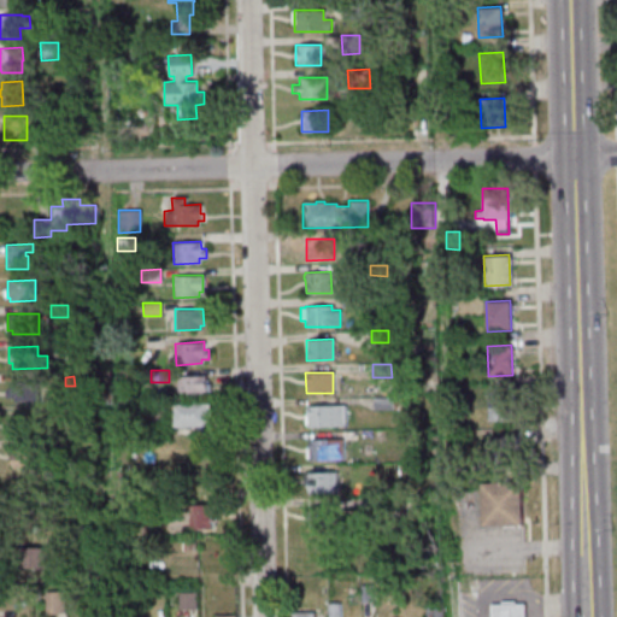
[(177,377),(177,398),(206,397),(206,393),(210,393),(210,383),(205,383),(205,376),(177,377)]
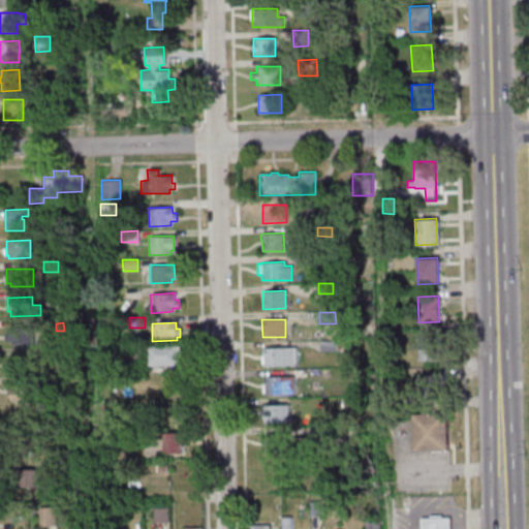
[(8,334),(5,334),(5,341),(11,341),(11,344),(33,343),(33,340),(38,340),(38,332),(33,332),(32,325),(8,325),(8,334)]
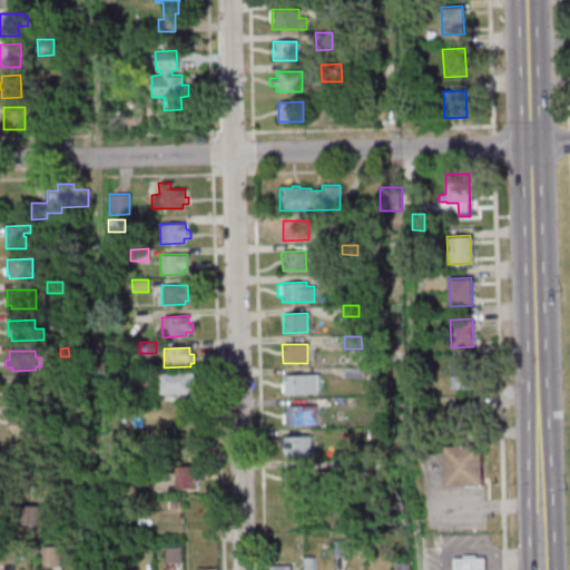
[(452,362),(474,361),(475,387),(452,389),(452,362)]
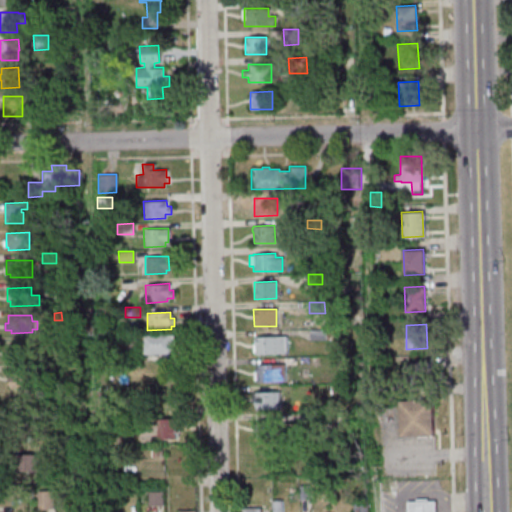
[(309,330),(309,340),(324,340),(324,329),(309,330)]
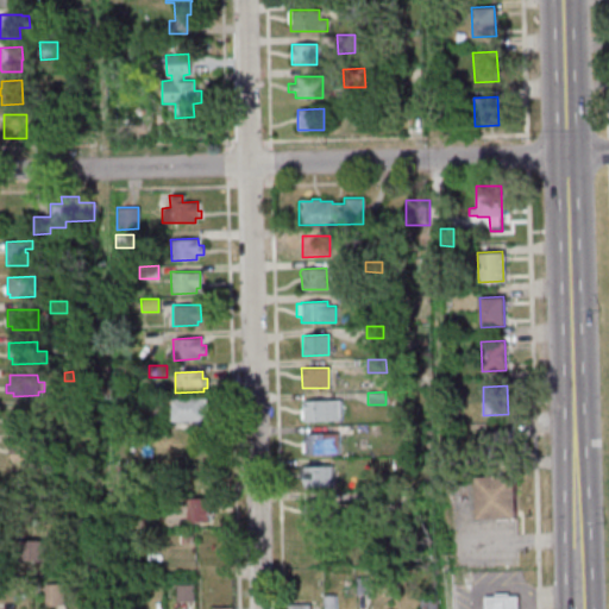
[(168,399),(169,422),(203,421),(203,420),(207,420),(207,399),(203,399),(203,397),(168,399)]
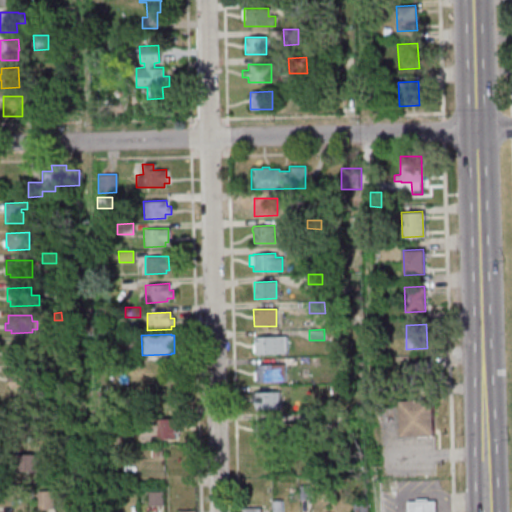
[(285,336),(286,353),(254,354),(254,343),(253,341),(253,338),(254,336),(285,336)]
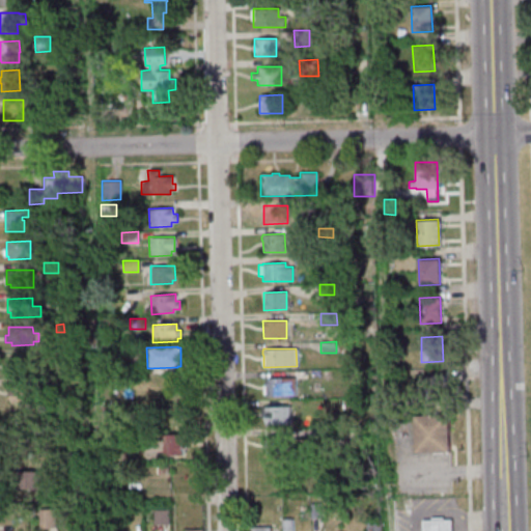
[(8,357),(9,370),(12,370),(12,374),(34,373),(33,356),(8,357)]
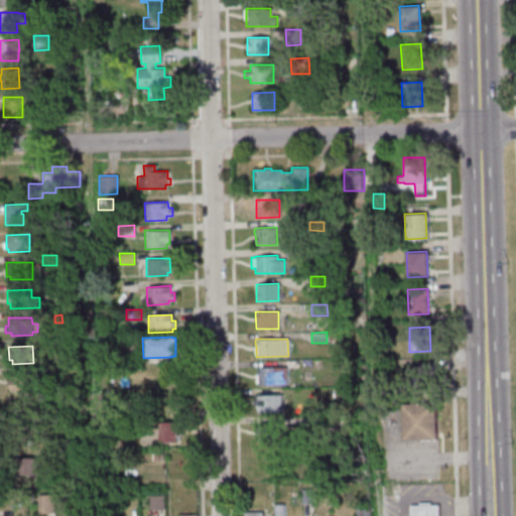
[(408,365),(430,365),(430,389),(409,389),(408,365)]
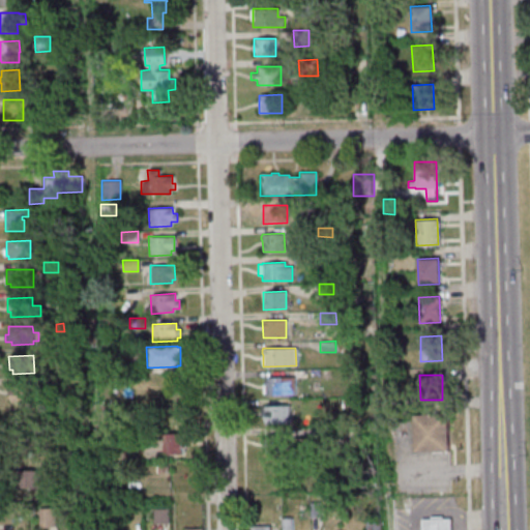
[(153,376),(153,396),(177,396),(177,376),(153,376)]
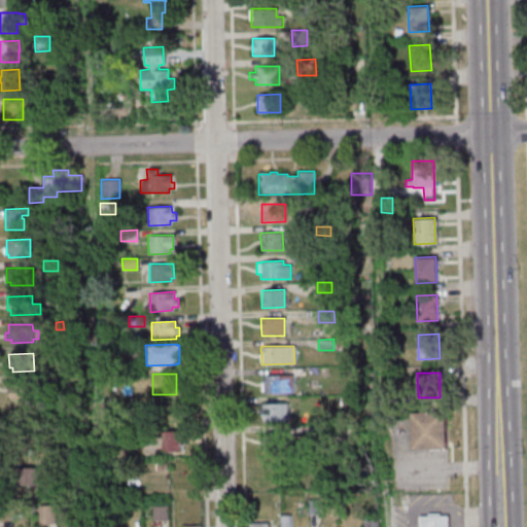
[(262,375),(292,375),(292,393),(262,393),(262,375)]
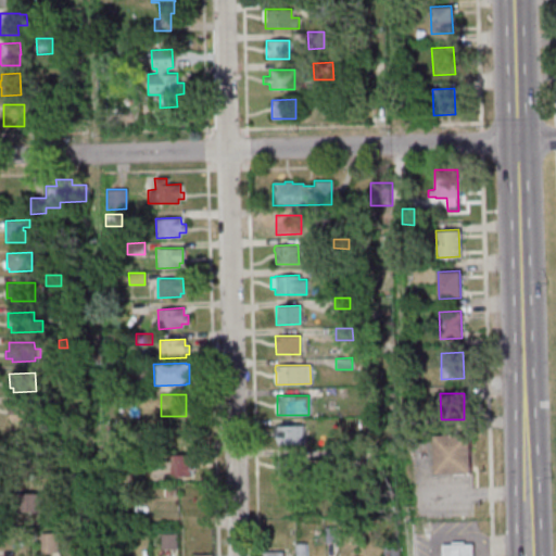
[(10,403),(11,422),(37,421),(36,403),(10,403)]
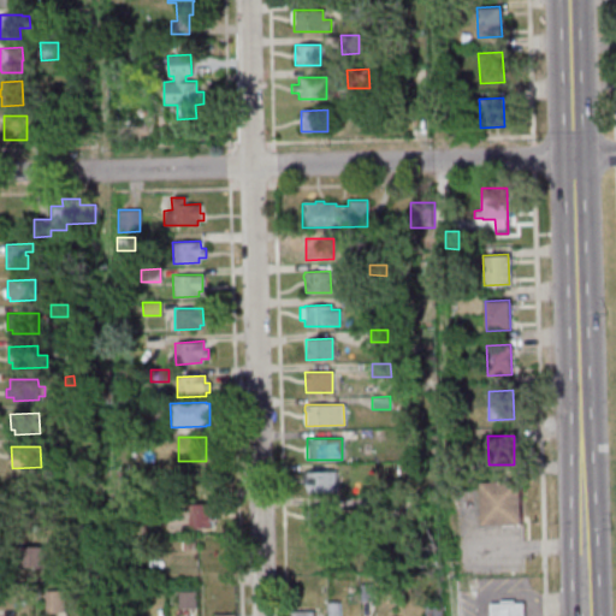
[(188,491),(214,491),(214,471),(188,471),(188,491)]
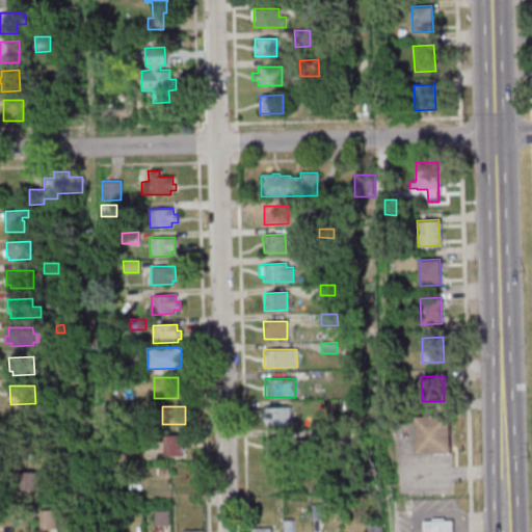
[(289,406),(290,425),(264,426),(264,418),(260,418),(260,407),(289,406)]
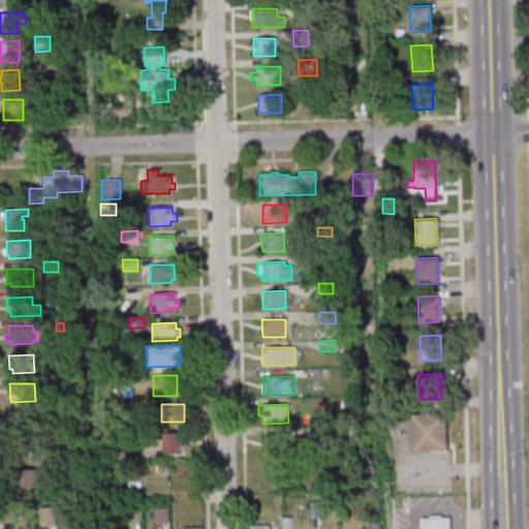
[(411,414),(446,413),(447,450),(412,452),(411,414)]
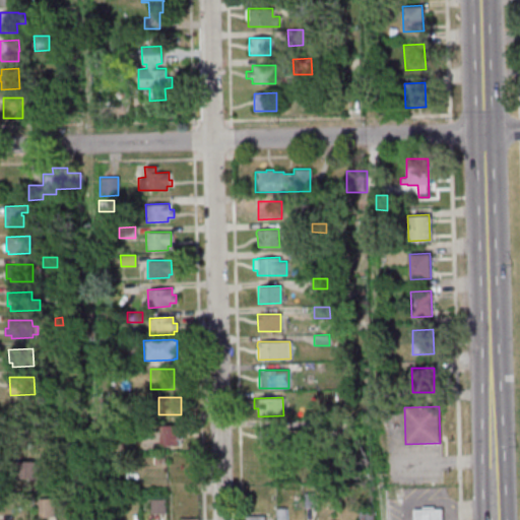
[(304,419),(304,430),(321,430),(320,418),(304,419)]
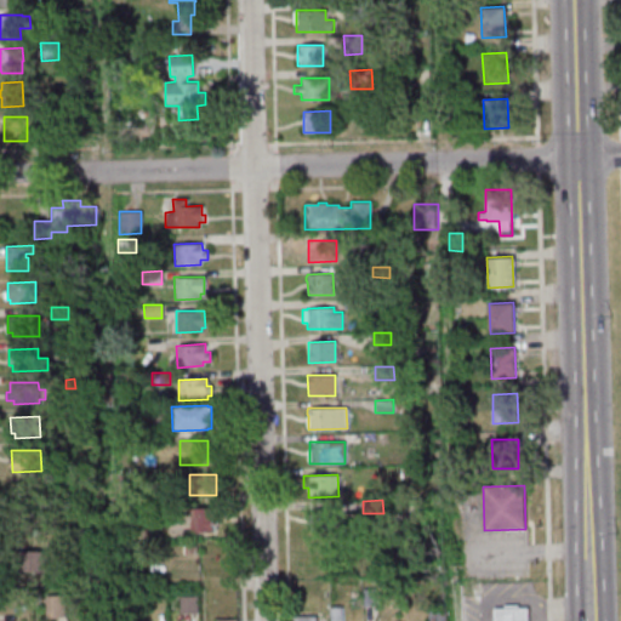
[(191,508),(192,534),(212,533),(212,524),(216,524),(216,514),(211,516),(210,507),(191,508)]
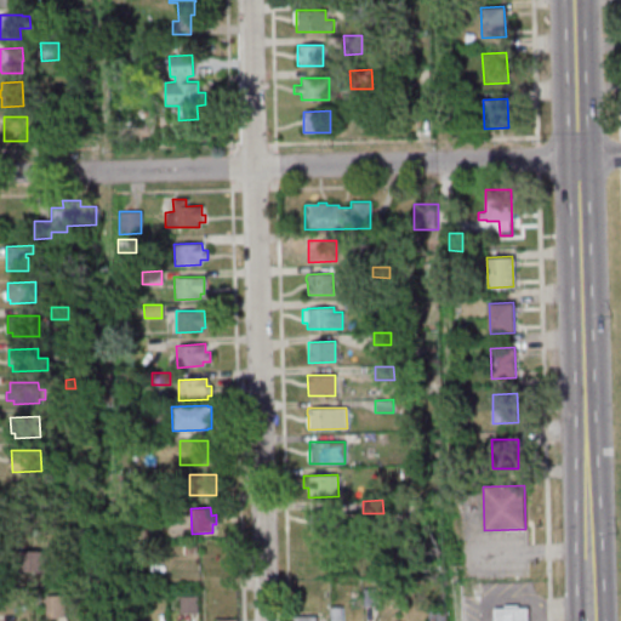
[(308,516),(308,510),(335,510),(336,530),(309,530),(309,524),(306,524),(306,516),(308,516)]
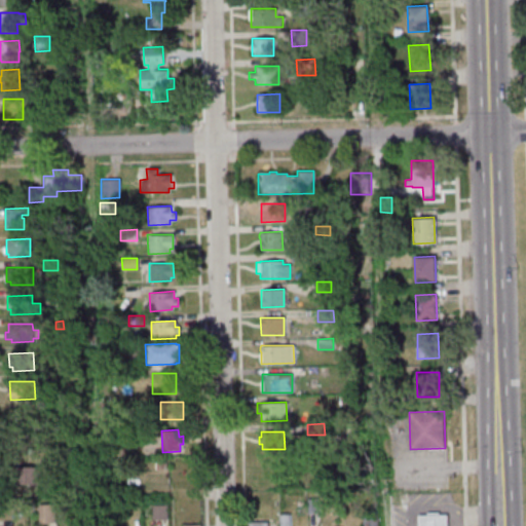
[(42,466),(42,484),(15,484),(15,466),(42,466)]
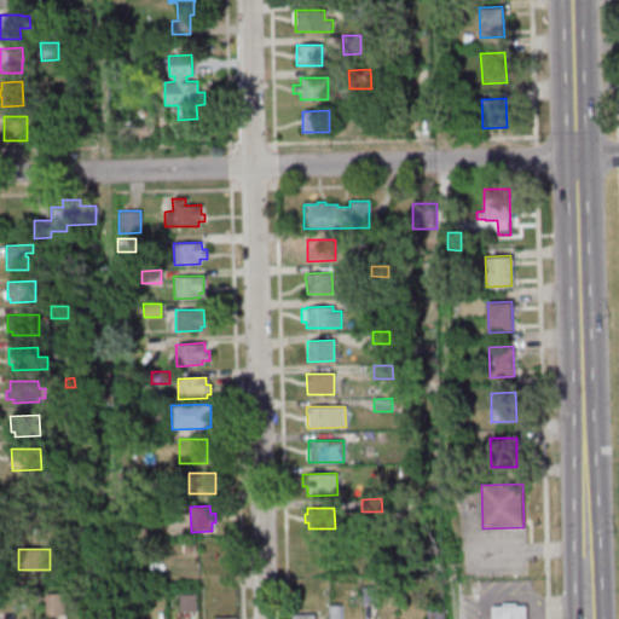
[(88,553),(90,573),(103,573),(103,551),(88,553)]
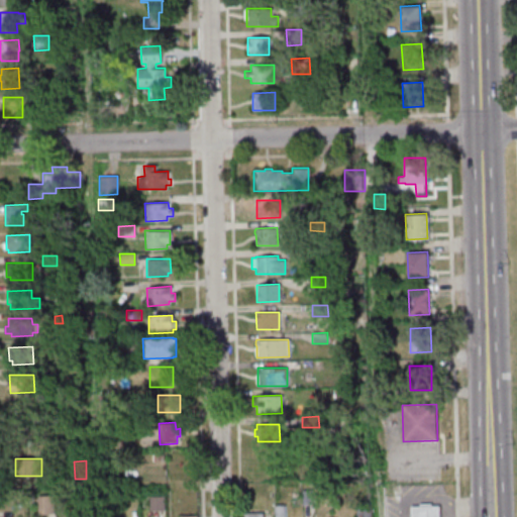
[(54,496),(54,514),(37,514),(37,496),(54,496)]
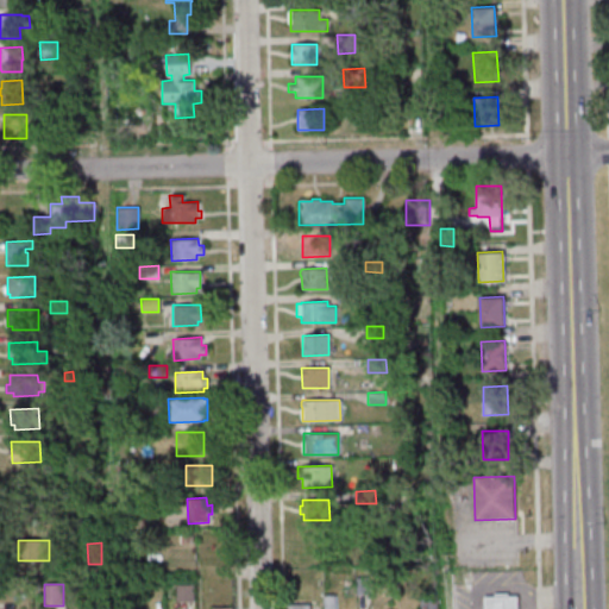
[(175,585),(176,602),(194,602),(193,584),(175,585)]
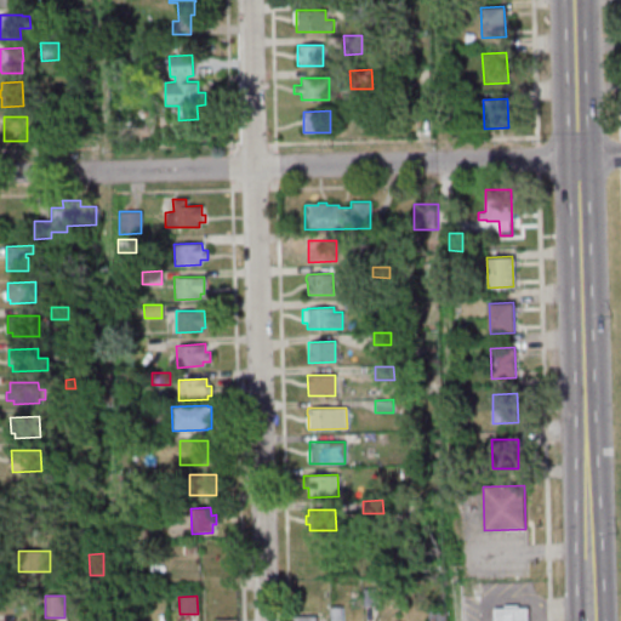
[(493,620),(493,608),(502,608),(502,605),(517,605),(517,608),(528,607),(528,620),(493,620)]
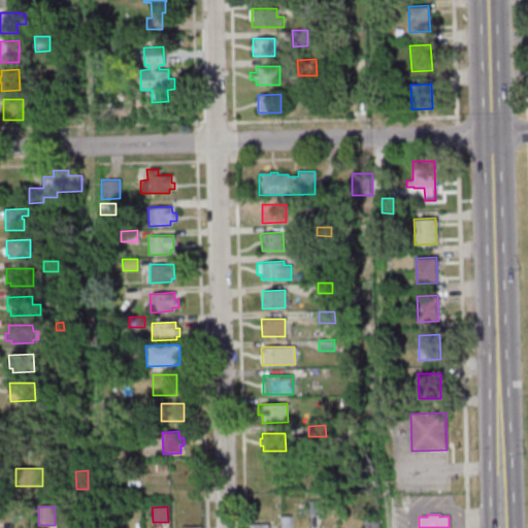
[(290,516),(290,527),(278,527),(278,516),(290,516)]
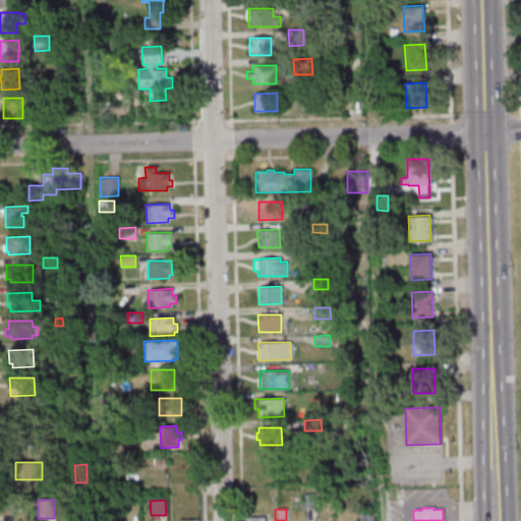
[(357,512),(357,520),(371,520),(371,511),(357,512)]
